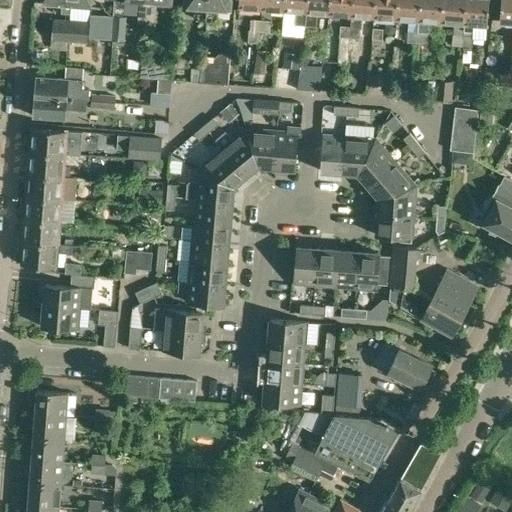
[(43,0),(43,3),(63,4),(62,12),(66,13),(66,0),(43,0)]
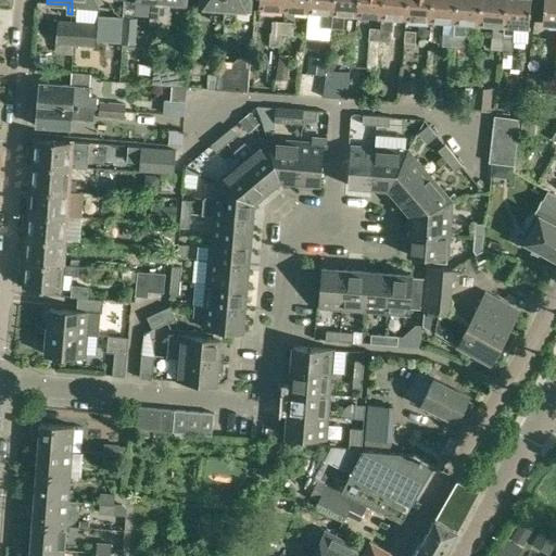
[(72,0),(72,14),(76,14),(77,5),(99,7),(99,0),(72,0)]
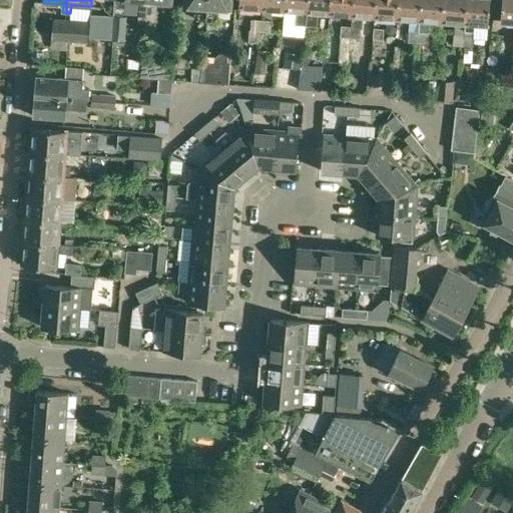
[(113,15),(111,39),(125,40),(127,16),(121,15),(122,0),(114,0),(113,15)]
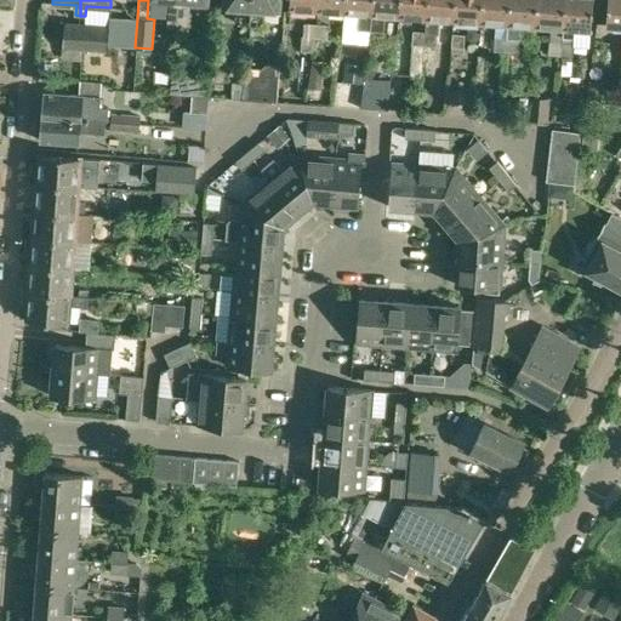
[(176,27),(178,0),(151,0),(151,1),(172,3),(171,7),(169,10),(167,27),(176,27)]
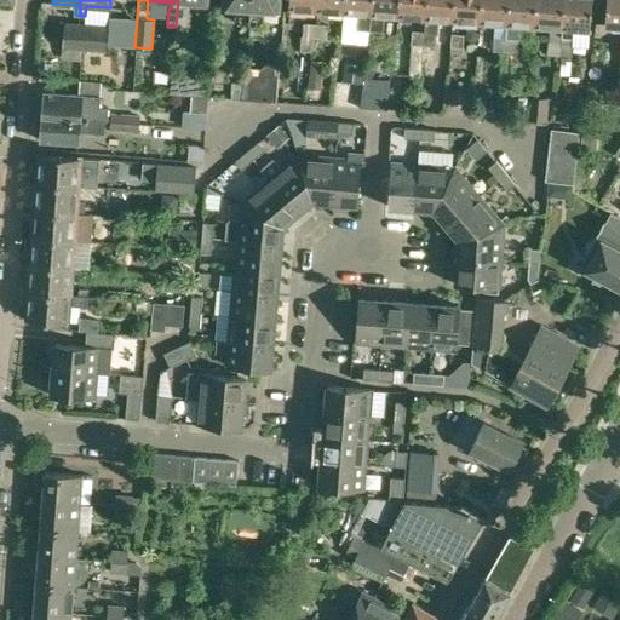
[(178,0),(176,27),(188,28),(189,11),(187,9),(187,4),(208,5),(208,0),(178,0)]
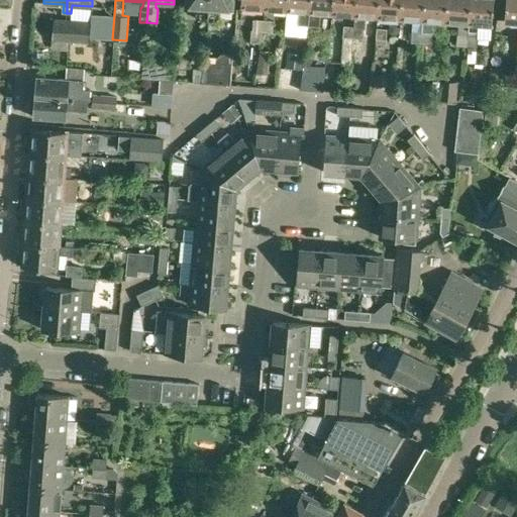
[(208,0),(208,7),(209,7),(208,19),(219,20),(220,8),(233,9),(233,0),(208,0)]
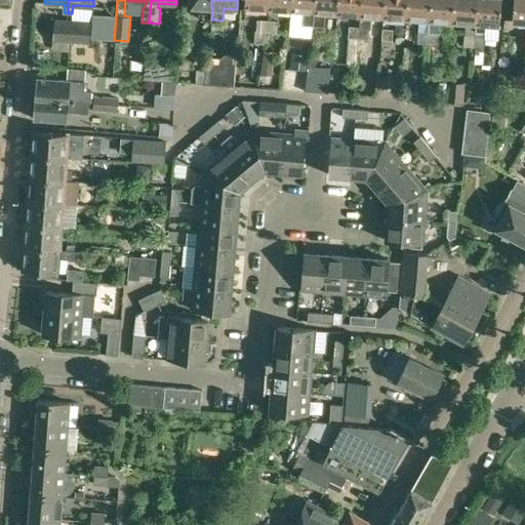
[(269,0),(269,8),(292,10),(293,0),(269,0)]
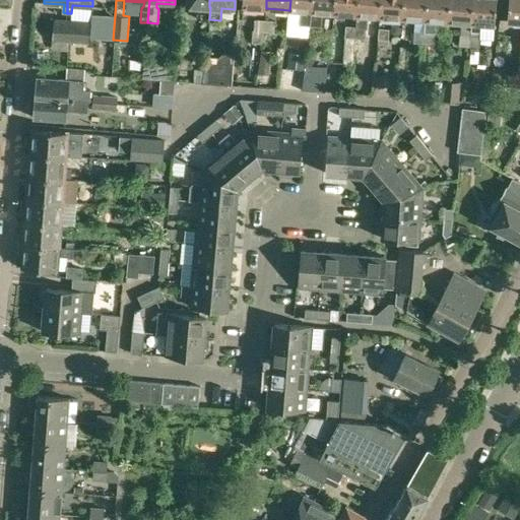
[(310,25),(312,0),(290,0),(289,10),(302,10),(300,35),(311,35),(312,25),(310,25)]
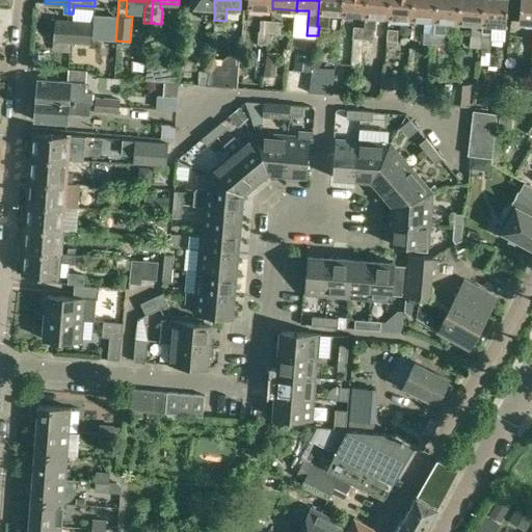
[(344,0),(319,0),(317,26),(319,26),(328,27),(329,12),(343,14),(344,0)]
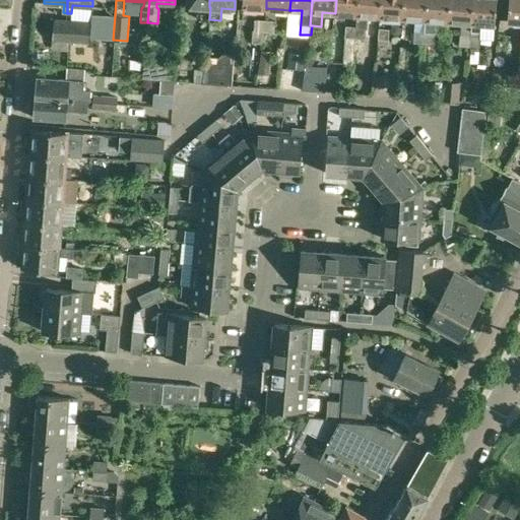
[(336,0),(335,13),(358,15),(359,15),(359,0),(336,0)]
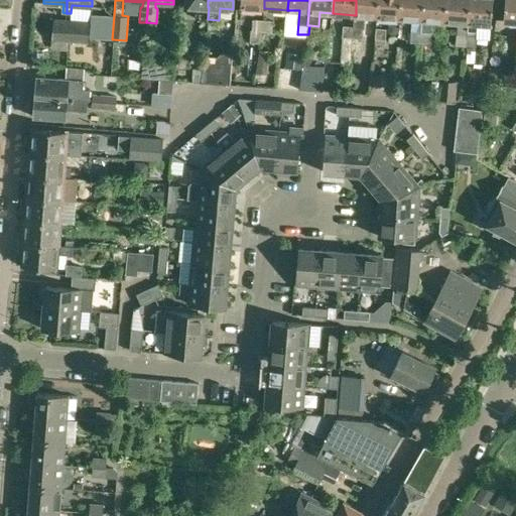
[(355,15),(354,26),(355,26),(352,59),(361,60),(363,27),(365,27),(366,15),(378,16),(379,0),(356,0),(356,15),(355,15)]
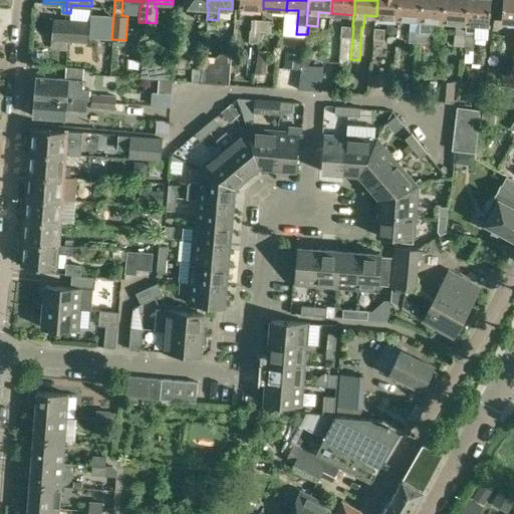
[(377,0),(376,16),(401,18),(402,0),(377,0)]
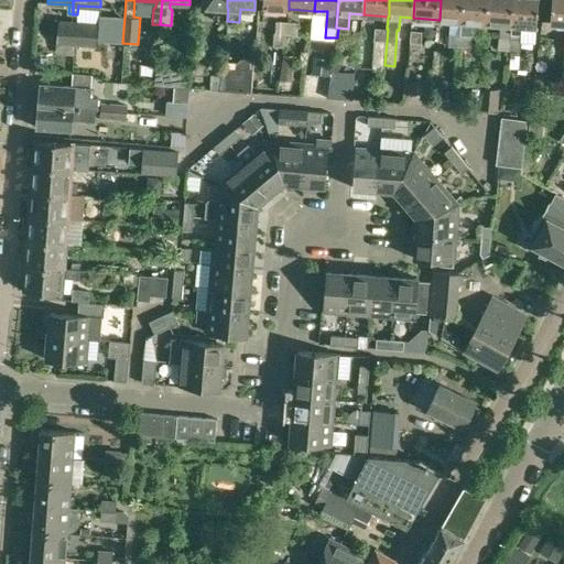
[(441,0),(440,20),(462,22),(464,22),(465,0),(441,0)]
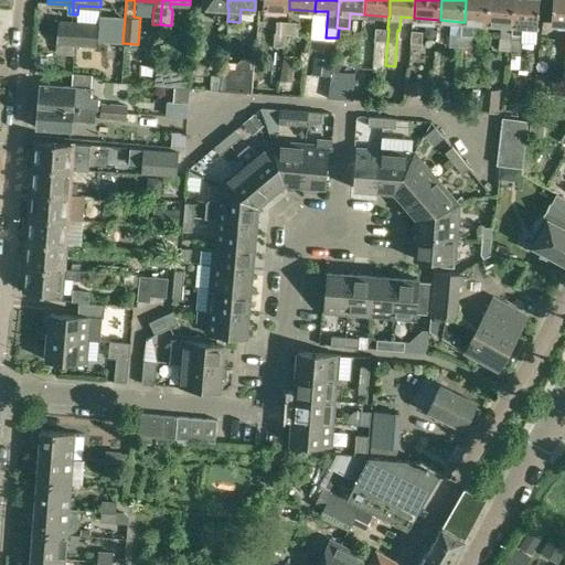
[(490,0),(466,0),(465,22),(462,22),(461,34),(464,34),(462,46),(471,48),(473,22),(489,23),(490,0)]
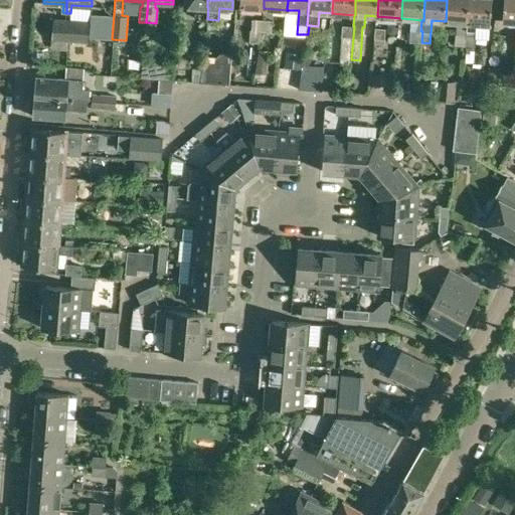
[(447,0),(446,21),(457,22),(456,44),(468,45),(470,0),(447,0)]
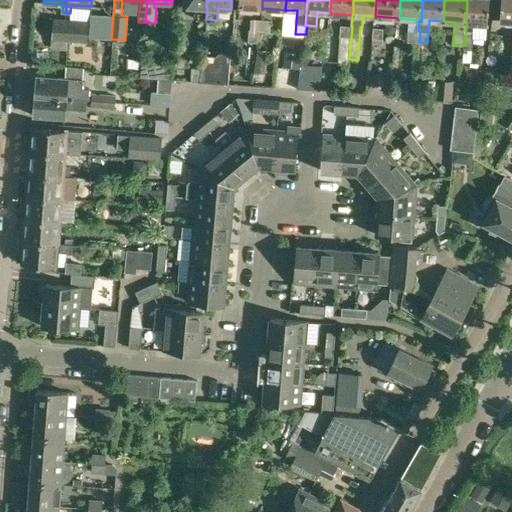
[(467,0),(465,45),(473,46),(474,24),(489,25),(490,0),(467,0)]
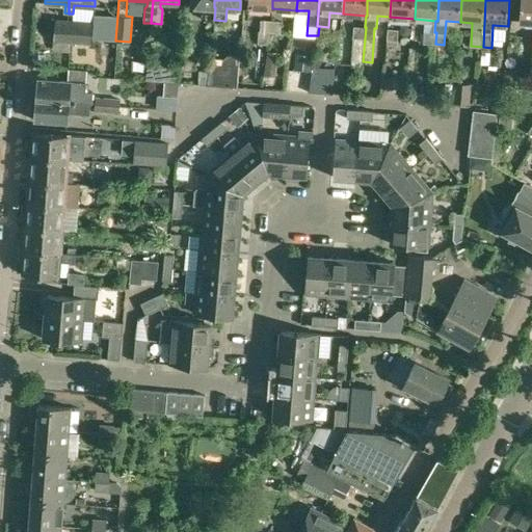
[(531,0),(521,0),(520,21),(531,21),(531,0)]
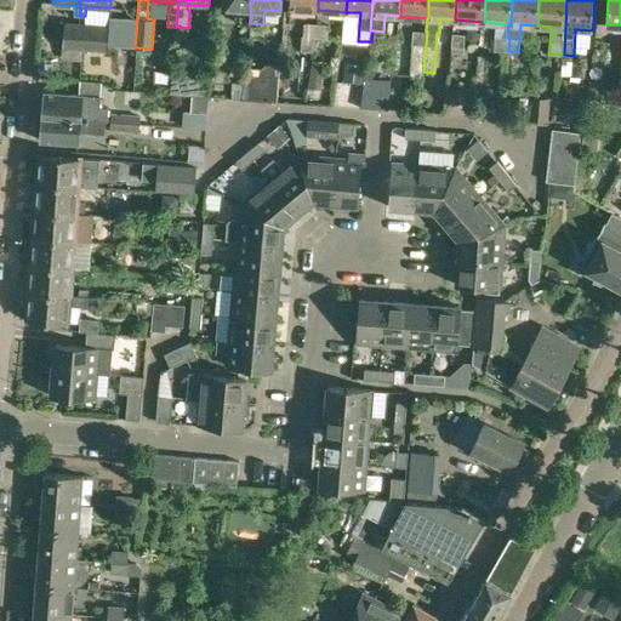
[(63,47),(83,50),(84,23),(64,21),(63,47)]
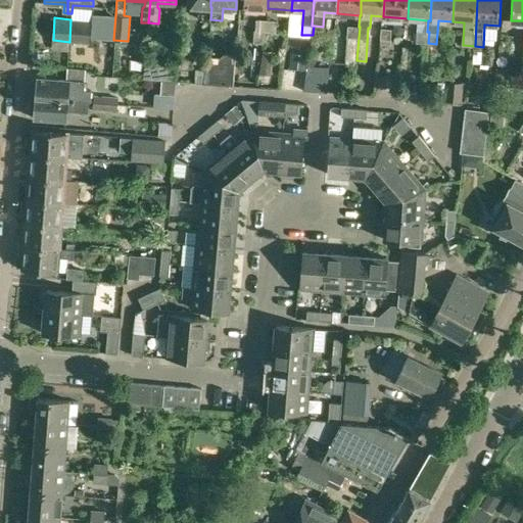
[(70,19),(69,42),(91,43),(91,39),(93,20),(70,19)]
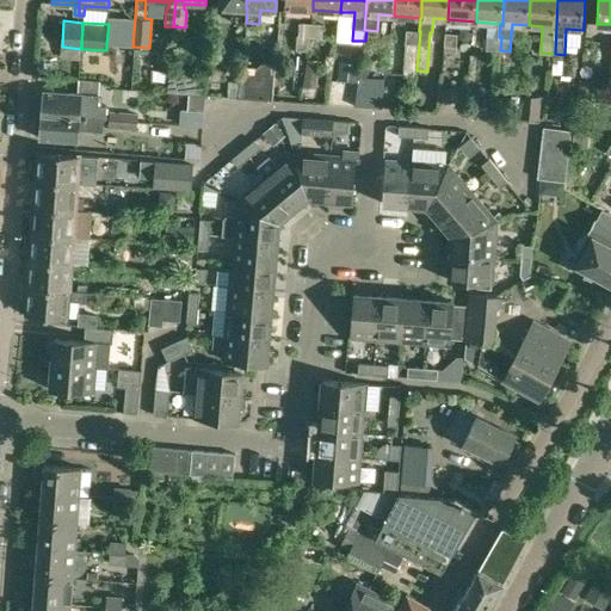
[(310,37),(312,37),(313,24),(300,23),(298,35),(297,35),(296,49),(309,50),(310,37)]
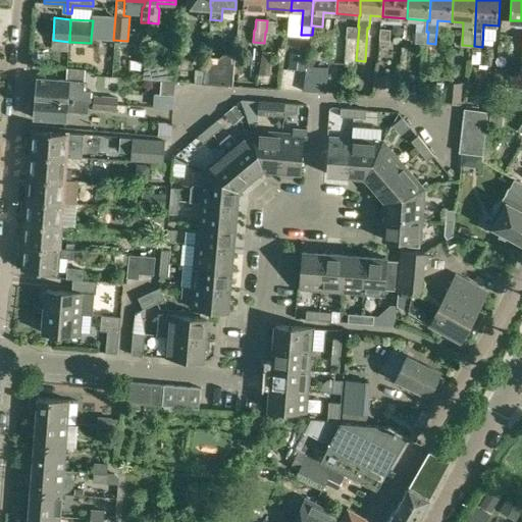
[(267,20),(266,32),(275,32),(276,21),(267,20)]
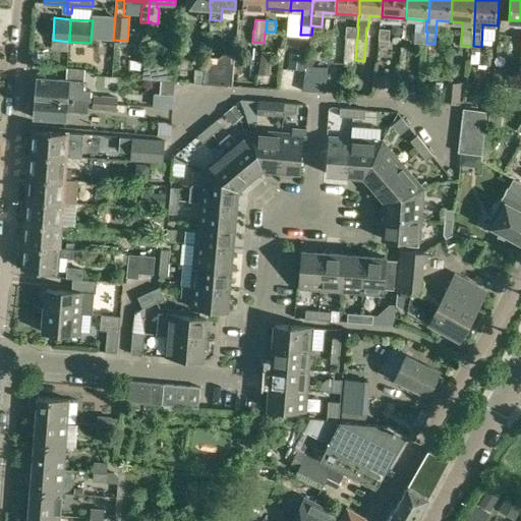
[(357,26),(347,25),(346,38),(344,64),(354,65),(354,60),(355,60),(358,26),(357,26)]
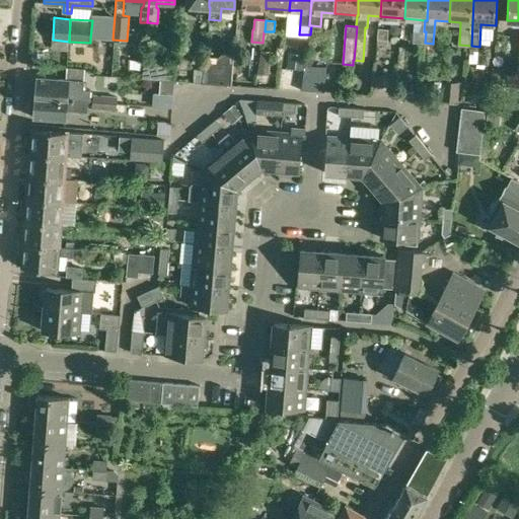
[(388,41),(388,28),(378,28),(377,40),(388,41)]
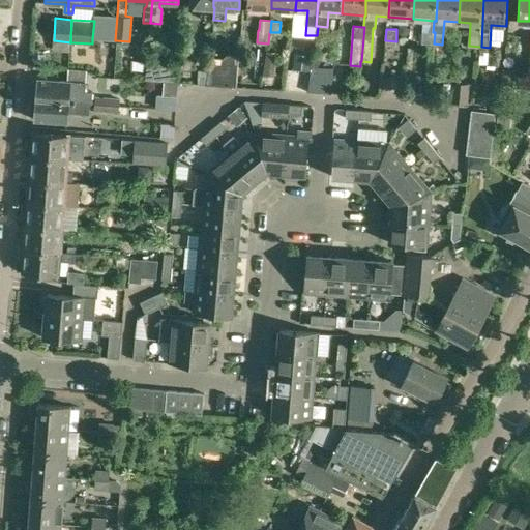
[(422,42),(434,43),(435,32),(433,32),(423,31),(422,42)]
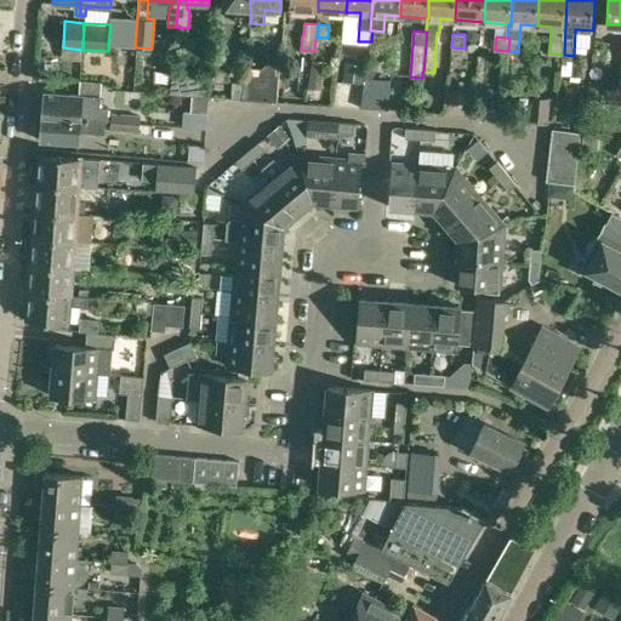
[(319,97),(320,90),(322,90),(326,61),(312,58),(312,60),(308,87),(307,96),(319,97)]
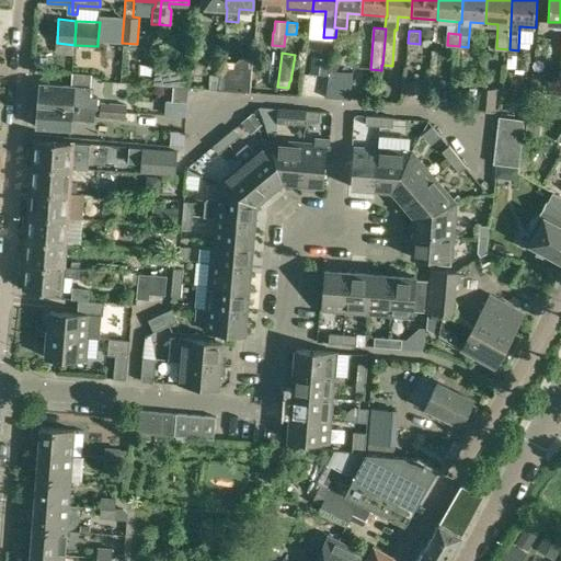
[(327,76),(329,58),(310,56),(308,73),(327,76)]
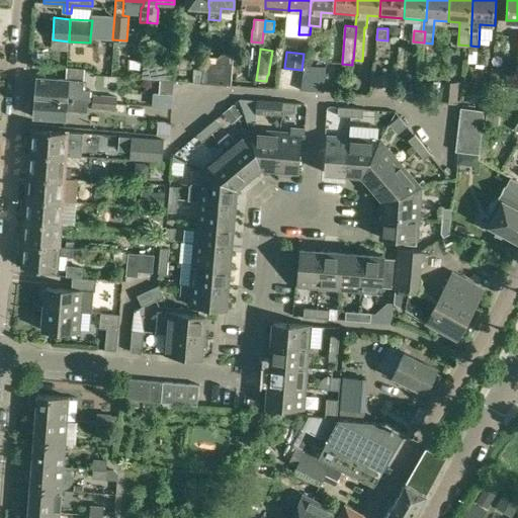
[(174,80),(175,62),(144,60),(142,78),(160,79),(173,80),(174,80)]
